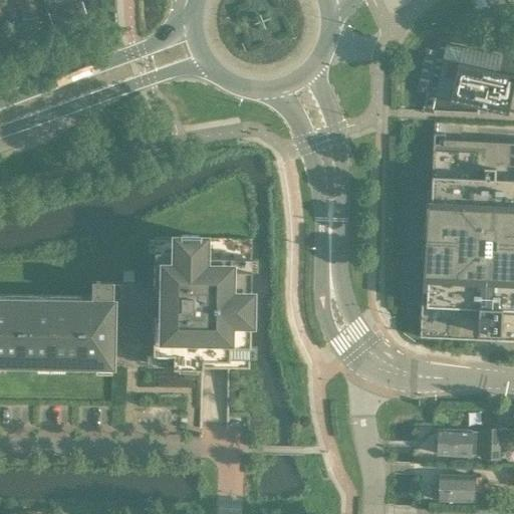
[(76,4),(48,13),(52,23),(53,25),(85,15),(81,2),(76,4)]
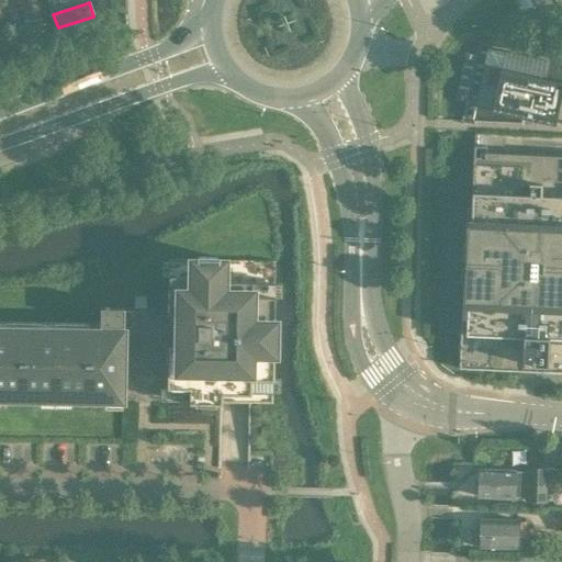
[(23,24),(26,37),(43,34),(40,20),(23,24)]
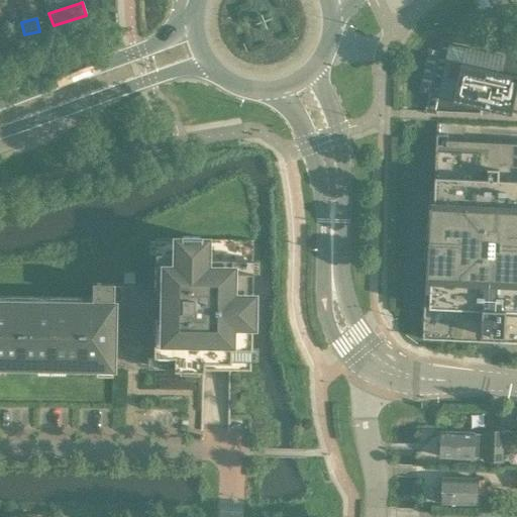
[(448,44),(436,97),(451,100),(451,103),(484,110),(510,115),(516,88),(516,82),(516,76),(498,72),(502,57),(448,44)]
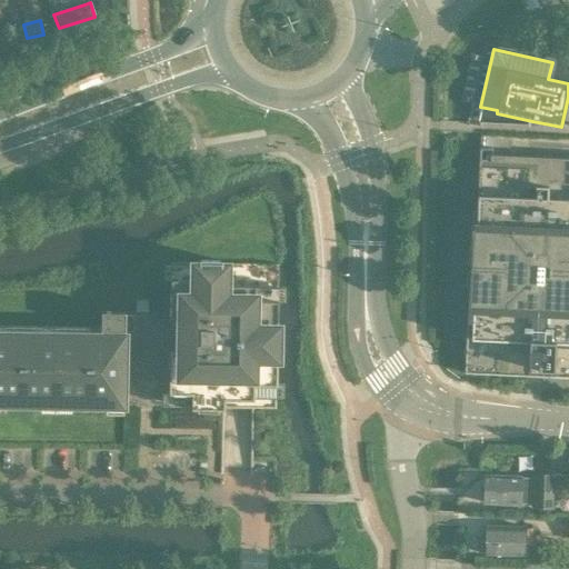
[(470,228),(465,360),(463,373),(568,377),(568,158),(491,155),(491,148),(479,148),(476,228),(470,228)]
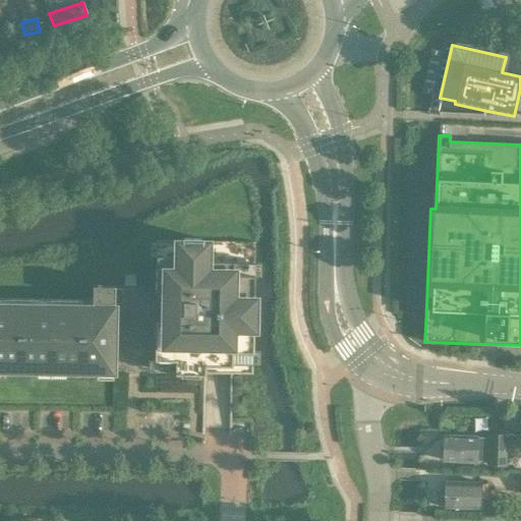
[(114,285),(113,371),(127,372),(128,372),(140,372),(156,372),(158,372),(203,373),(205,373),(217,373),(230,373),(232,373),(246,374),(252,374),(254,242),(250,241),(245,241),(157,240),(156,286),(135,285),(124,285),(115,285),(114,285)]
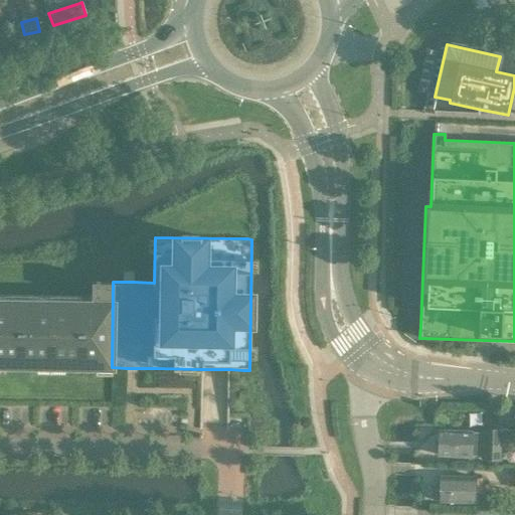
[(0,372),(5,373),(5,366),(35,366),(35,373),(65,374),(65,367),(95,367),(95,374),(112,374),(112,367),(113,282),(92,282),(92,292),(92,296),(87,296),(49,296),(0,294),(0,372)]
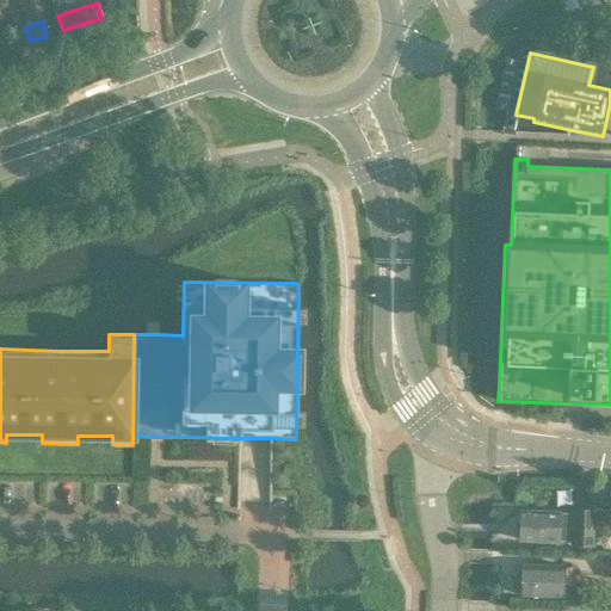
[(588,504),(610,504),(610,481),(602,481),(602,489),(588,489),(588,504)]
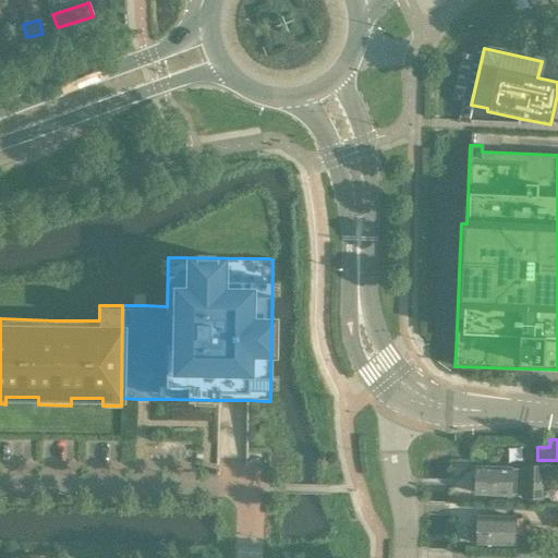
[(472,494),(508,495),(508,494),(521,495),(520,498),(538,499),(540,468),(522,466),(521,475),(508,474),(508,469),(473,468),(472,494)]
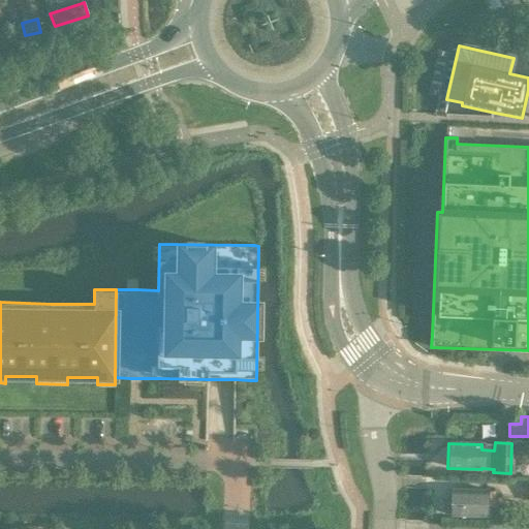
[(447,502),(447,509),(449,512),(449,515),(484,517),(485,505),(495,505),(495,492),(486,492),(486,490),(450,489),(450,500),(447,502)]
